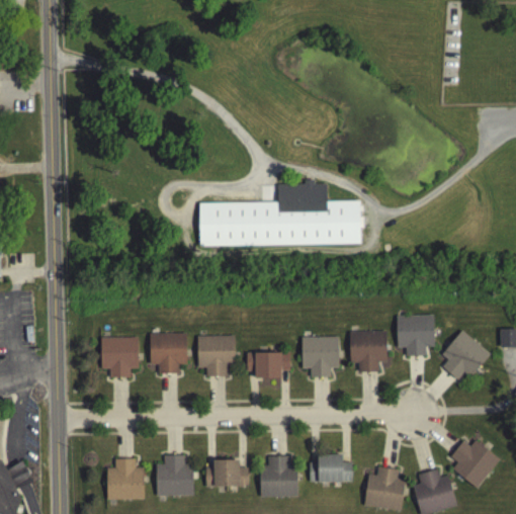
[(277,184),(305,184),(305,180),(314,180),(314,183),(327,183),(327,201),(359,200),(359,205),(362,205),(362,211),(359,211),(359,218),(362,217),(363,228),(360,228),(360,244),(199,247),(199,231),(197,231),(196,219),(198,219),(198,202),(277,200),(277,184)]
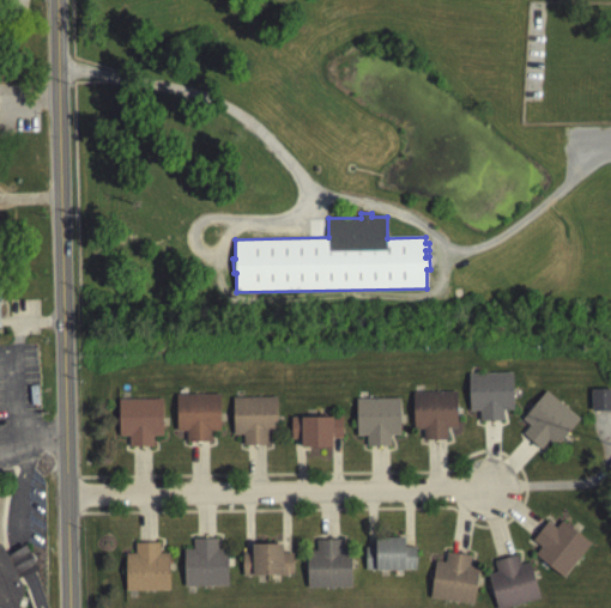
[(490,374),(513,372),(514,408),(504,409),(504,420),(491,421),(490,374)]
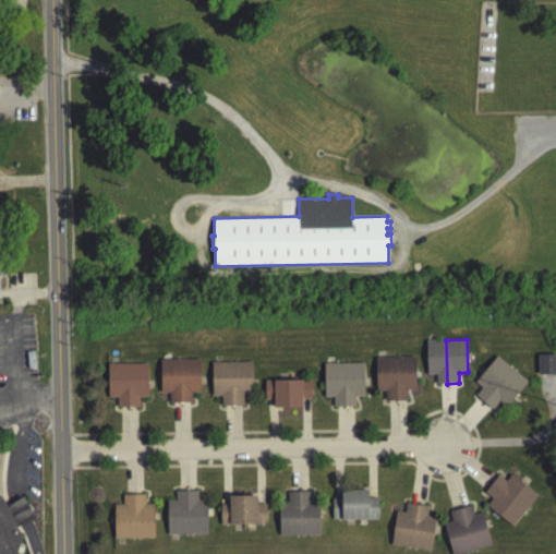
[(447,384),(446,340),(427,340),(428,375),(436,374),(437,384),(447,384)]
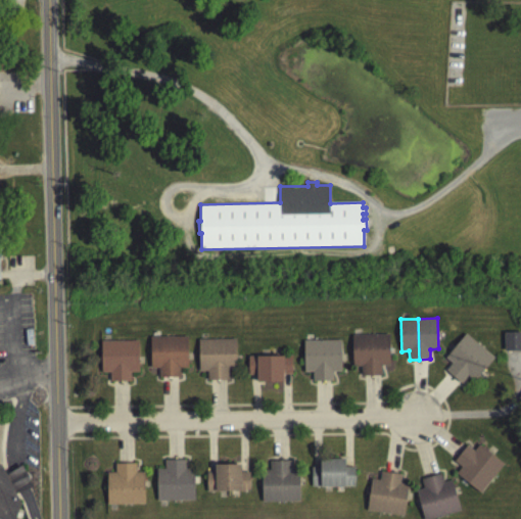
[(505,350),(515,351),(520,350),(520,332),(505,332),(505,350)]
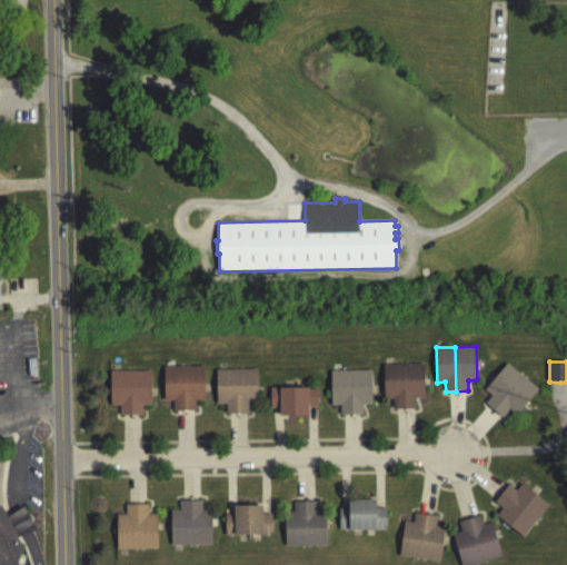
[(494,409),(521,375),(507,363),(485,389),(491,395),(486,403),(494,409)]
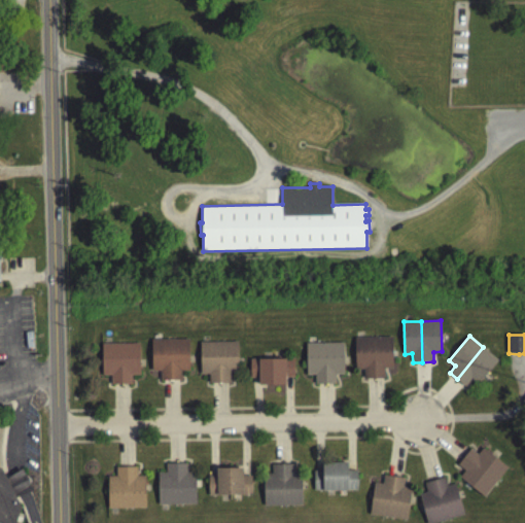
[(365,379),(376,379),(375,337),(355,338),(356,369),(364,369),(365,379)]
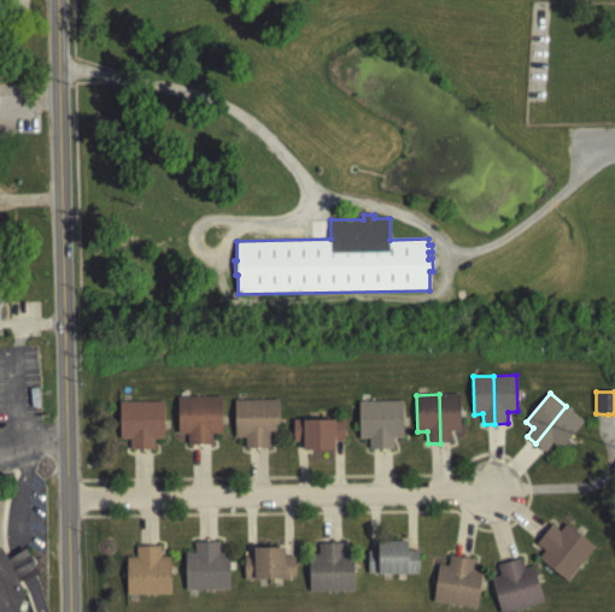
[(439,394),(461,394),(462,431),(451,431),(451,442),(440,443),(439,394)]
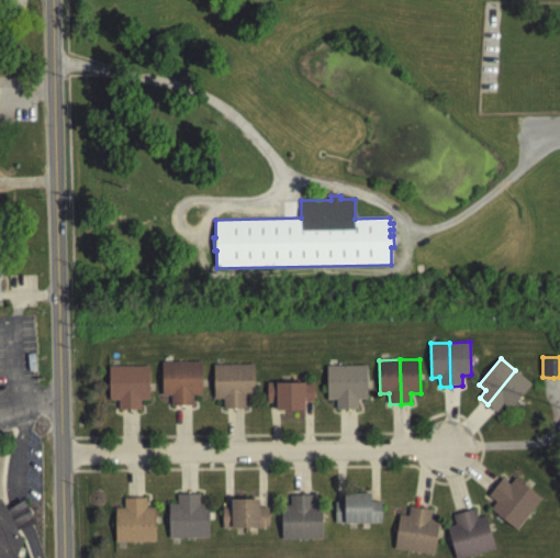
[(183,405),(182,361),(161,361),(161,395),(172,395),(172,405),(183,405)]
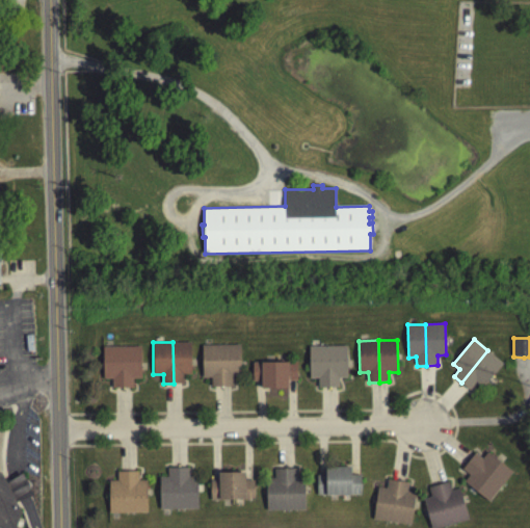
[(173,342),(192,342),(192,374),(182,374),(183,383),(174,384),(173,342)]
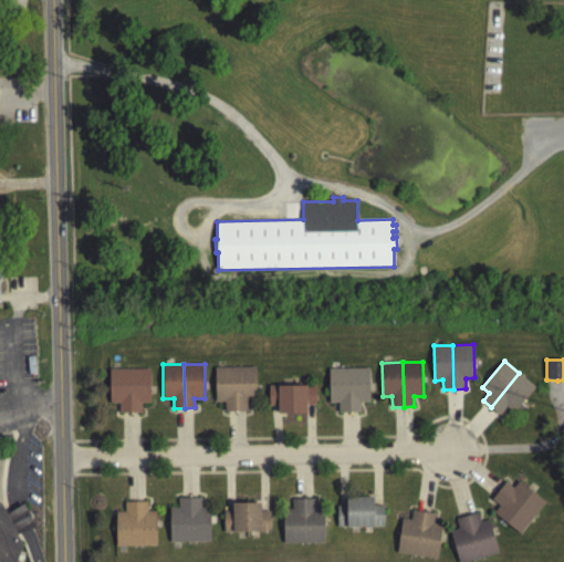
[(226,410),(237,410),(248,410),(248,401),(258,399),(257,367),(216,367),(216,402),(225,402),(226,410)]
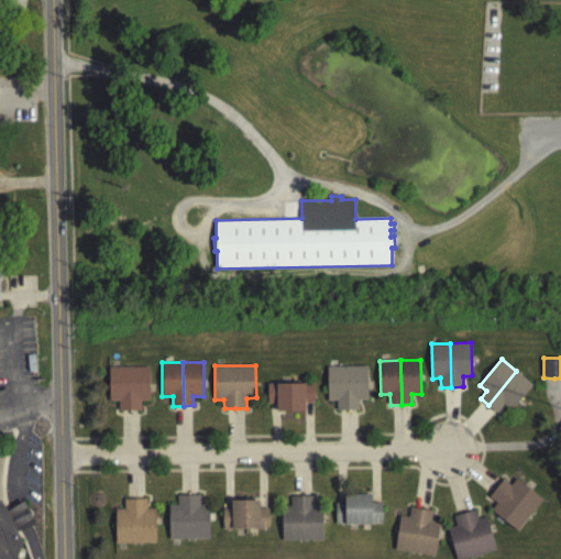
[(338,409),(349,409),(349,408),(349,365),(328,366),(329,401),(338,401),(338,409)]
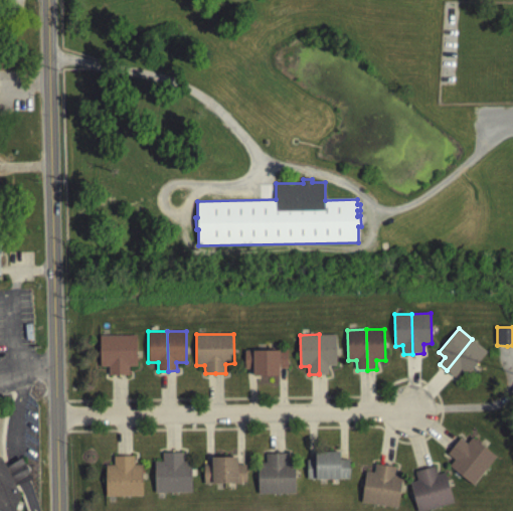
[(319,334),(337,334),(337,365),(328,366),(328,374),(319,374),(319,373),(319,334)]
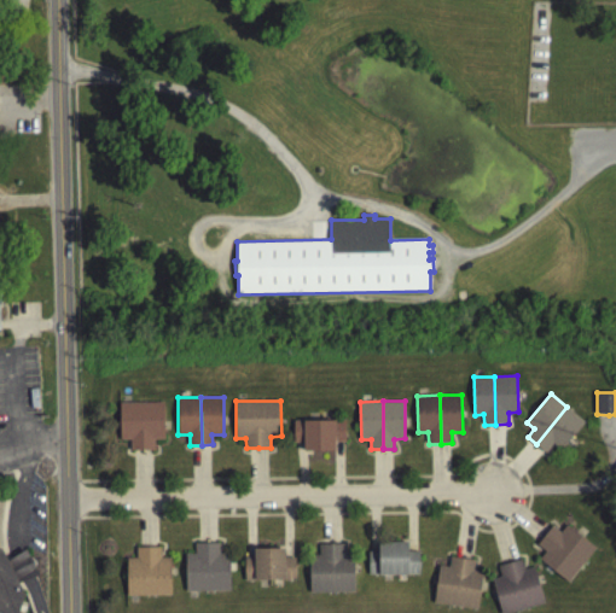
[(131,451),(143,450),(155,450),(155,439),(166,438),(164,402),(141,402),(120,403),(121,441),(131,441),(131,451)]
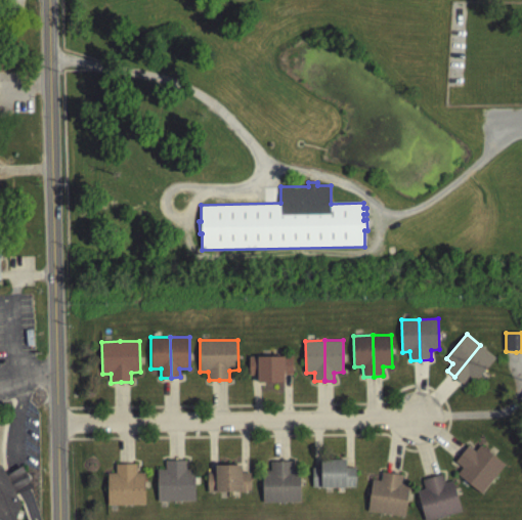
[(454,377),(464,384),(471,376),(477,380),(495,357),(480,345),(454,377)]
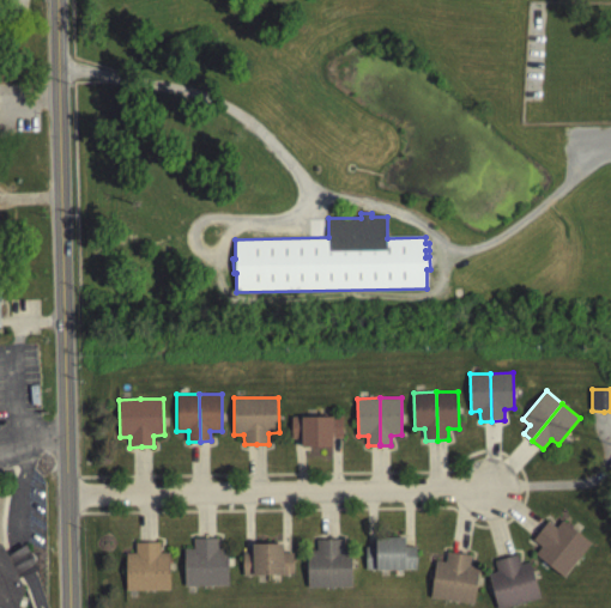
[(291,417),(315,417),(315,448),(302,448),(302,439),(297,439),(292,439),(291,417)]
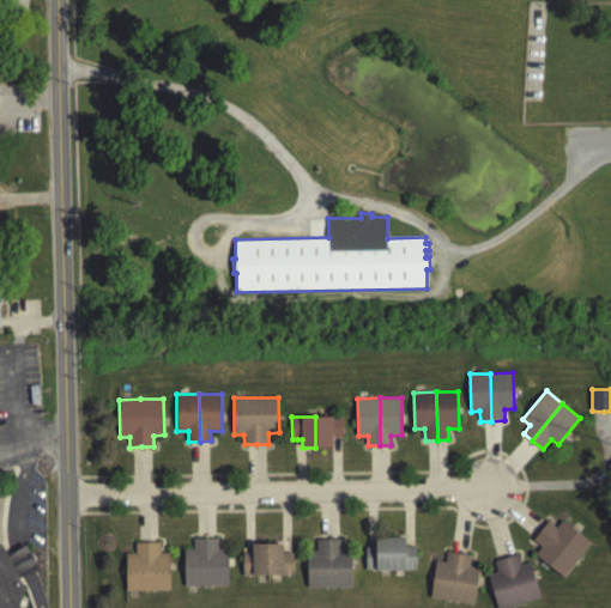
[(315,417),(343,417),(343,438),(338,438),(333,439),(333,447),(315,448),(315,417)]
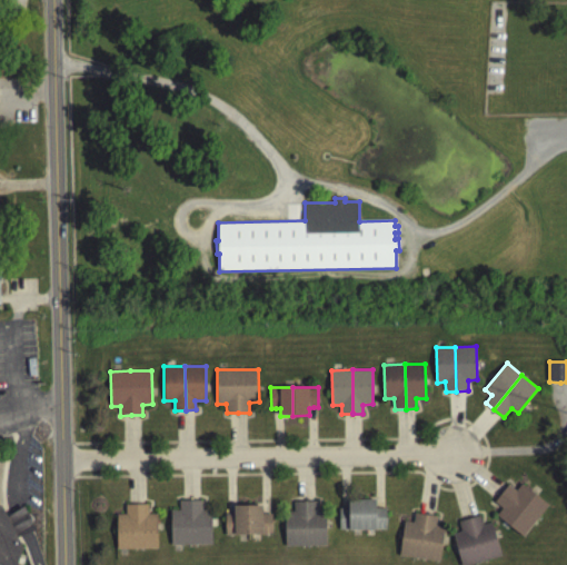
[(501,493),(509,484),(516,491),(521,484),(548,505),(537,521),(501,493)]
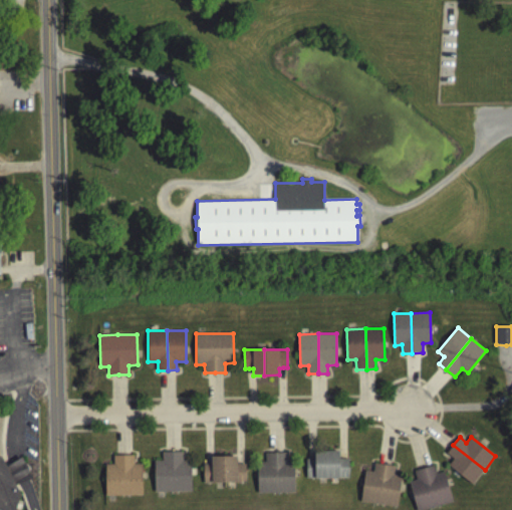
[(453,445),(485,470),(473,484),(449,465),(454,459),(446,453),(453,445)]
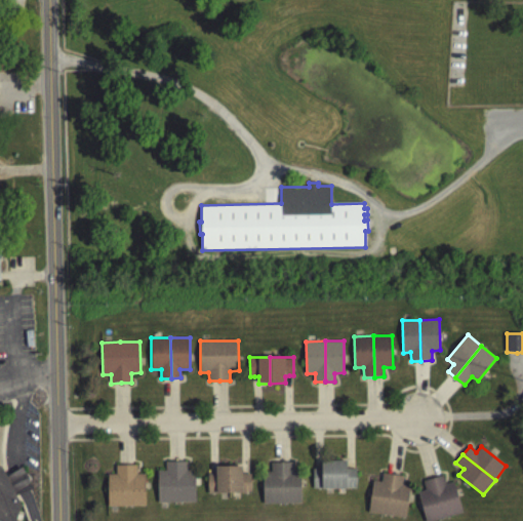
[(314,487),(322,487),(322,488),(333,488),(334,461),(322,461),(322,470),(318,470),(314,470),(314,487)]
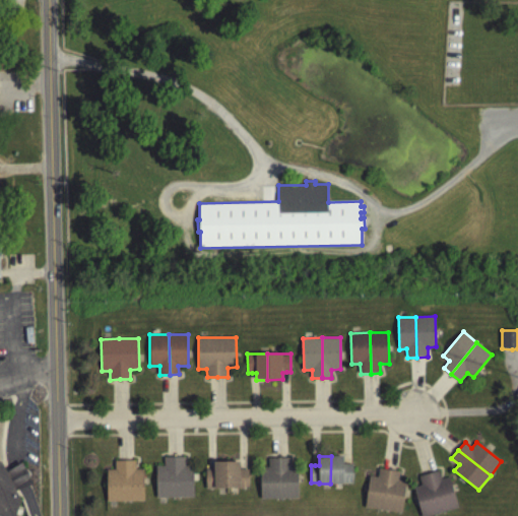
[(331,456),(343,456),(343,464),(348,464),(352,464),(352,482),(343,482),(343,484),(330,484),(331,456)]
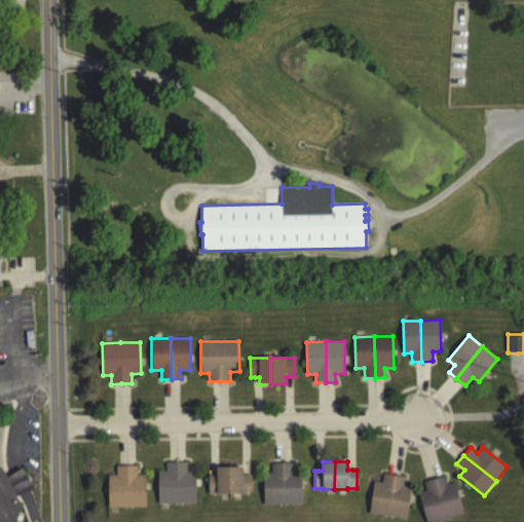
[(177,462),(177,505),(158,505),(158,472),(166,472),(166,462),(177,462)]
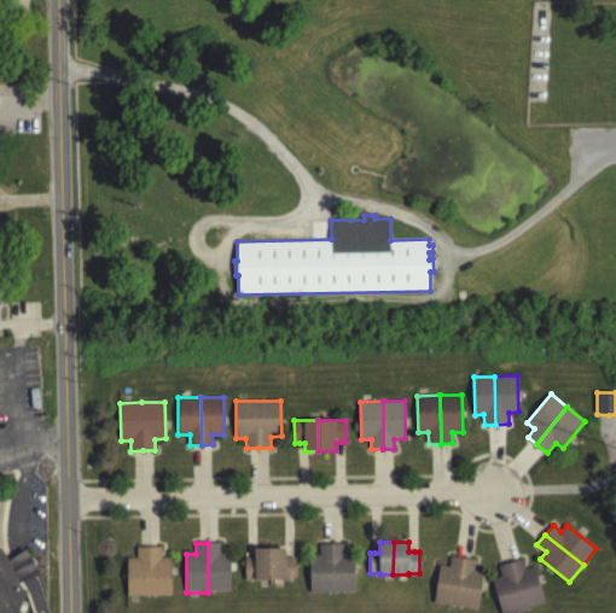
[(208,543),(220,543),(220,554),(232,554),(232,593),(208,593),(208,543)]
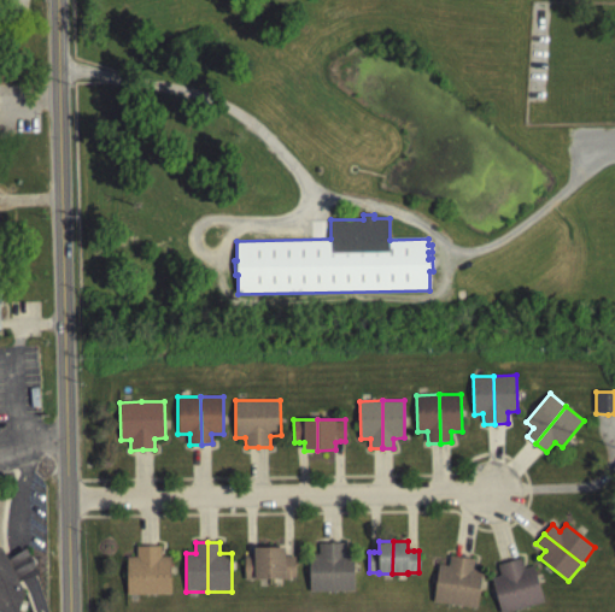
[(332,543),(344,542),(345,553),(353,553),(353,590),(333,592),(332,543)]
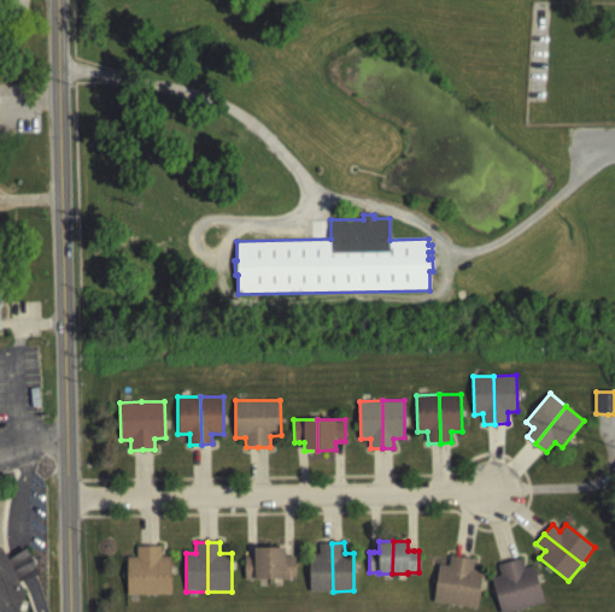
[(332,543),(333,592),(310,592),(309,554),(320,554),(320,543),(332,543)]
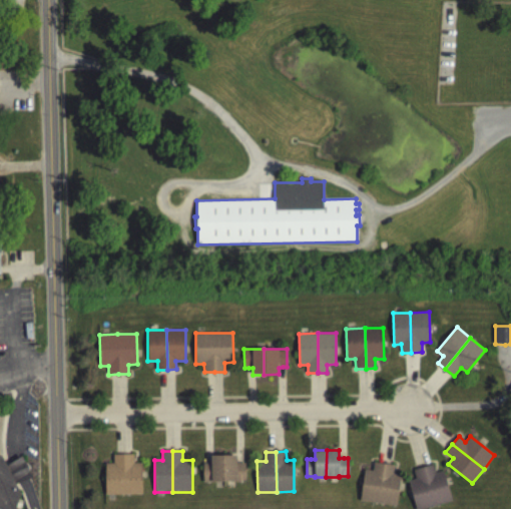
[(106,494),(124,494),(142,494),(142,463),(134,463),(134,454),(123,454),(114,454),(114,464),(105,464),(106,494)]
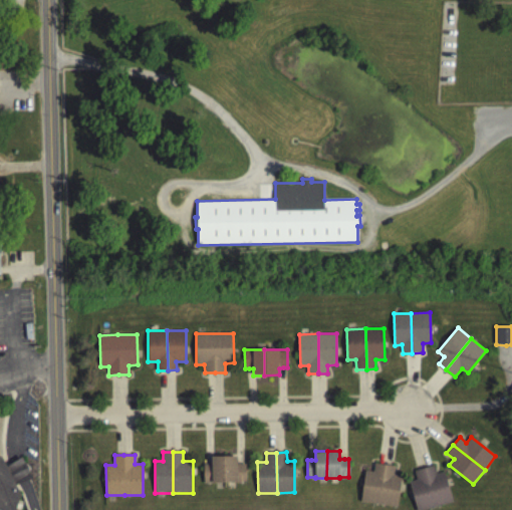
[(224,456),(224,482),(204,482),(204,464),(209,464),(212,464),(212,456),(224,456)]
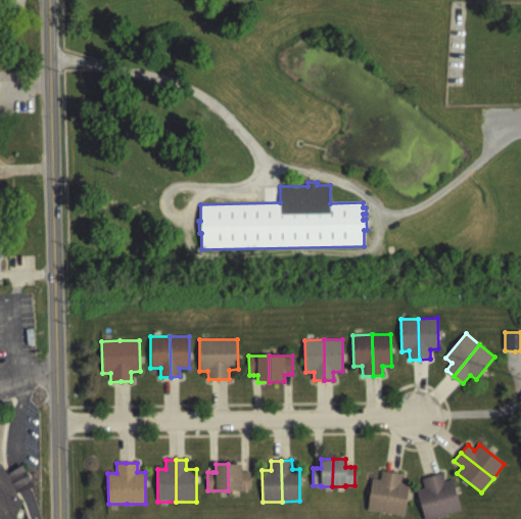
[(228,464),(241,464),(241,472),(245,472),(249,472),(249,490),(228,490),(228,464)]
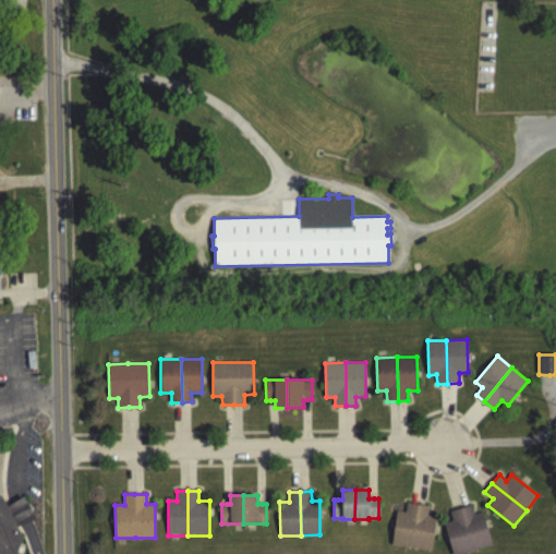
[(0,553),(0,496),(1,497),(7,507),(24,498),(34,518),(16,527),(22,538),(16,553),(0,553)]
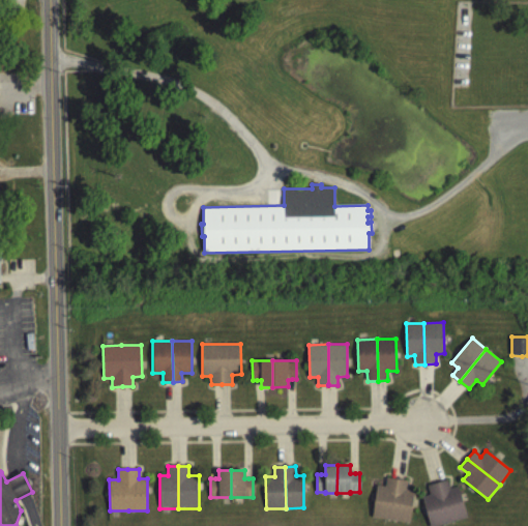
[(372,517),(409,522),(414,491),(407,490),(408,480),(398,478),(387,477),(385,487),(377,485),(372,517)]
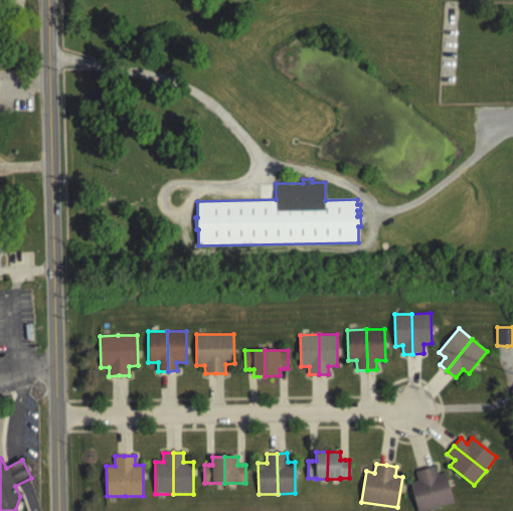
[(425,469),(436,466),(438,475),(446,473),(454,502),(437,507),(425,469)]
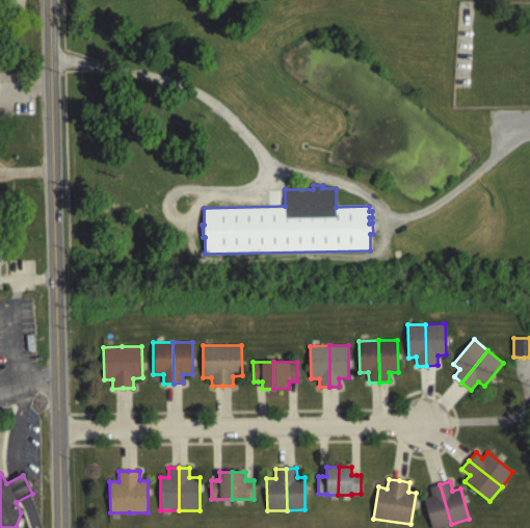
[(440,484),(451,524),(439,527),(431,527),(424,499),(432,496),(430,486),(440,484)]
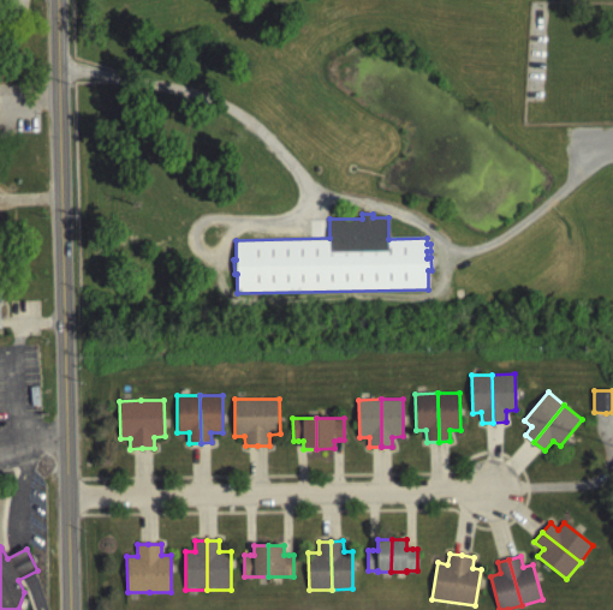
All buildings are outlined.
